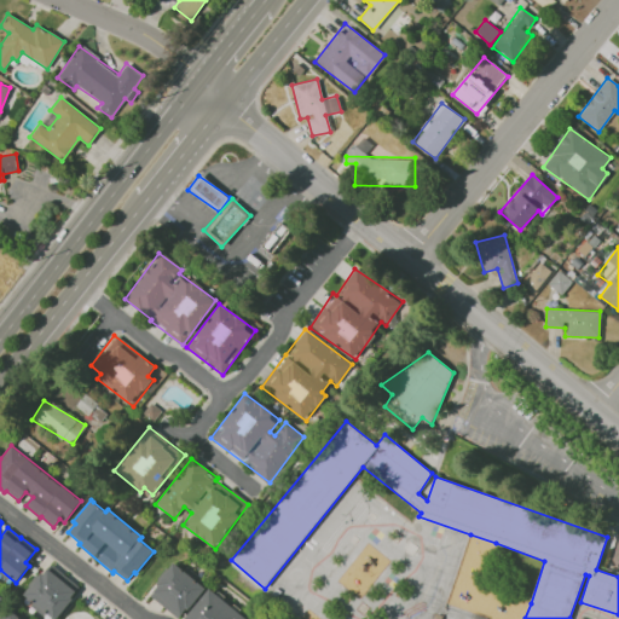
[(174,563),(206,590),(187,611),(186,609),(178,618),(150,596),(158,586),(156,585),(174,563)]
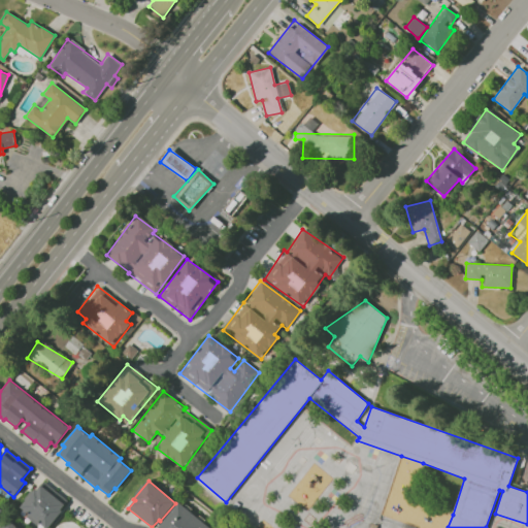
[(53,523),(47,527),(45,527),(39,523),(36,526),(26,517),(28,514),(21,507),(26,501),(24,499),(31,490),(33,492),(35,490),(36,491),(43,482),(68,501),(61,510),(62,512),(60,514),(62,516),(55,524),(53,523)]
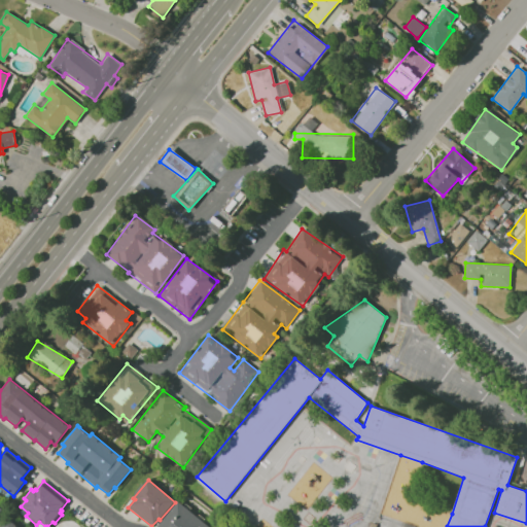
[(208,526),(156,526),(178,502),(208,526)]
